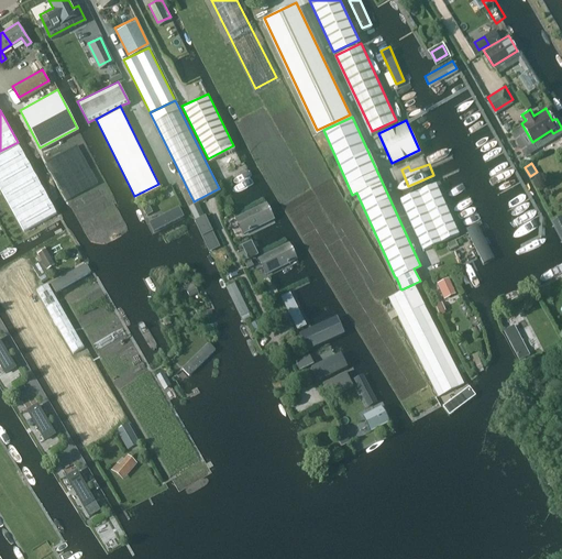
[(399,199),(414,229),(422,248),(440,240),(458,231),(436,183),(399,199)]
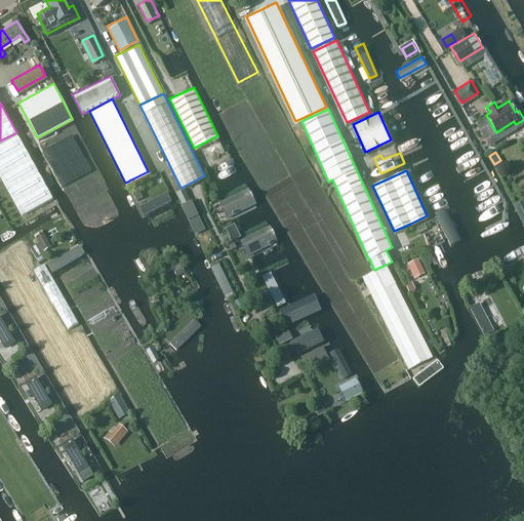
[(246,187),(218,201),(226,214),(253,200),(246,187)]
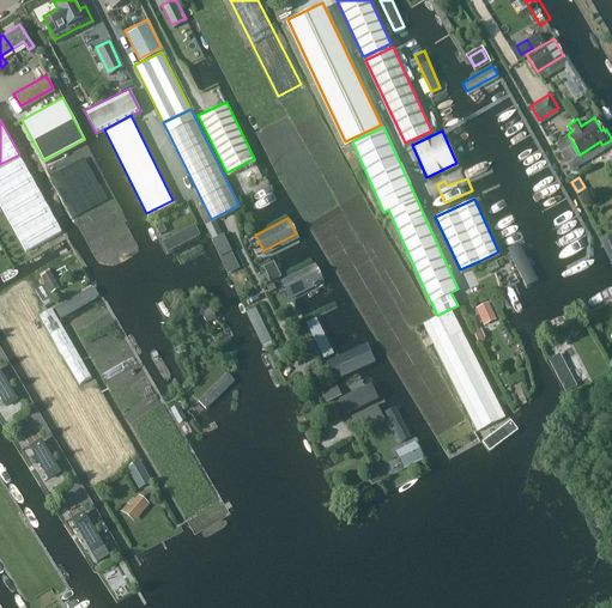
[(162,238),(167,248),(199,231),(193,220),(162,238)]
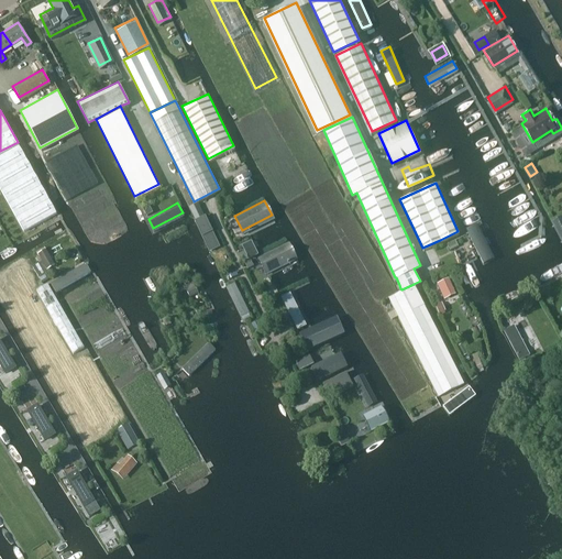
[(190,211),(205,241),(217,236),(202,206),(190,211)]
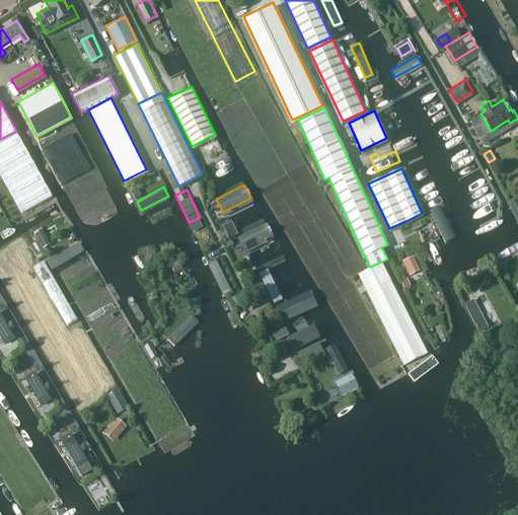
[(444,239),(453,235),(438,204),(429,209),(444,239)]
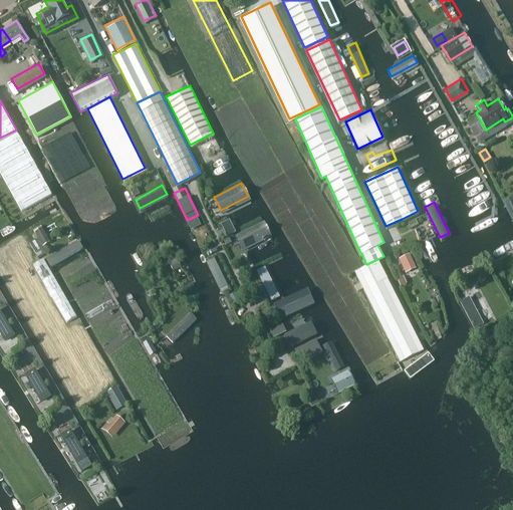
[(262,220),(235,234),(242,247),(269,233),(262,220)]
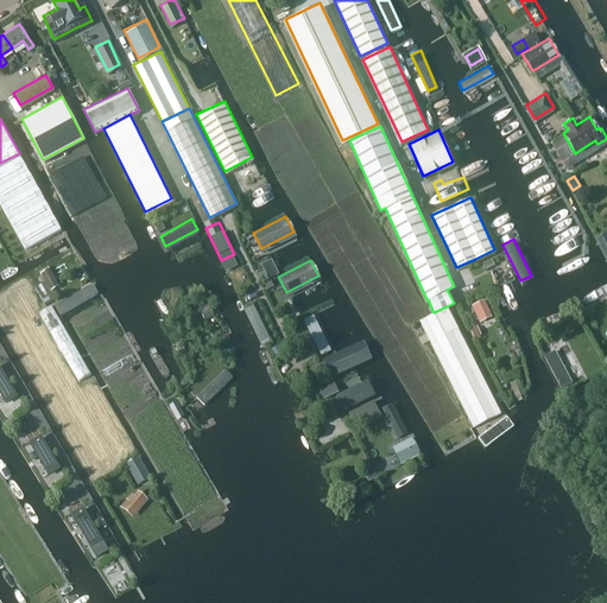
[(57,281),(48,265),(46,262),(38,268),(49,286),(57,281)]
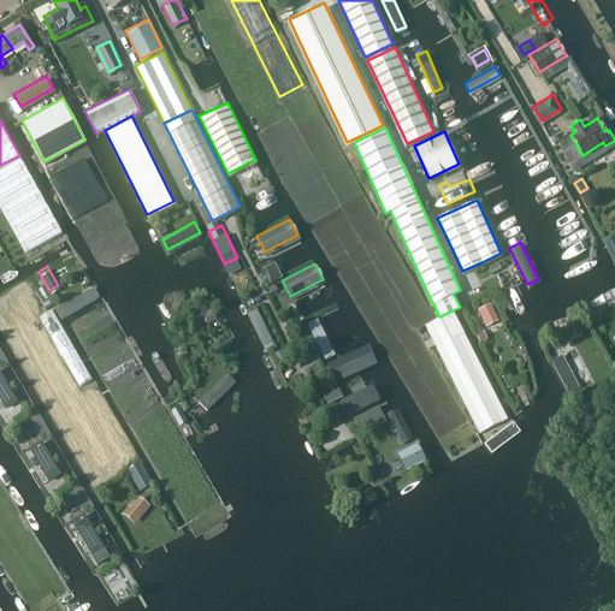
[(59,315),(98,294),(93,284),(54,307),(59,315)]
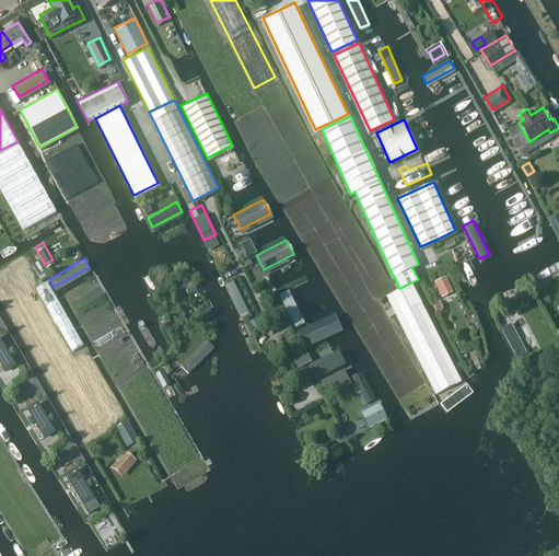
[(221,278),(236,308),(248,302),(233,273),(221,278)]
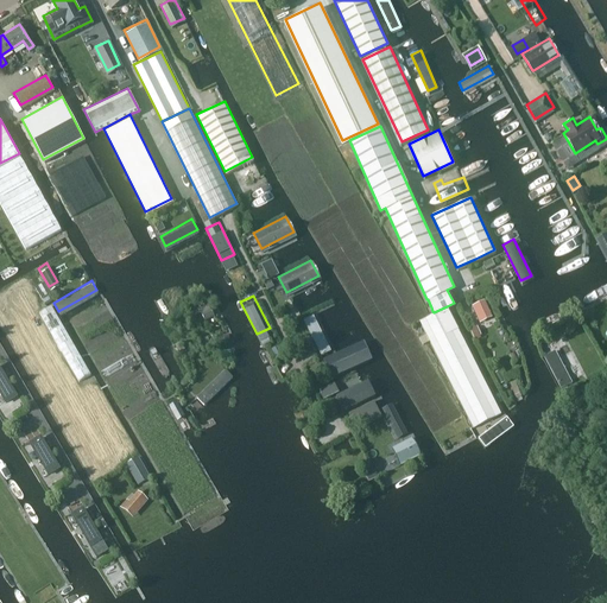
[(203,317),(213,312),(209,305),(212,304),(208,297),(198,302),(197,299),(196,300),(195,300),(191,302),(196,311),(200,309),(203,317)]
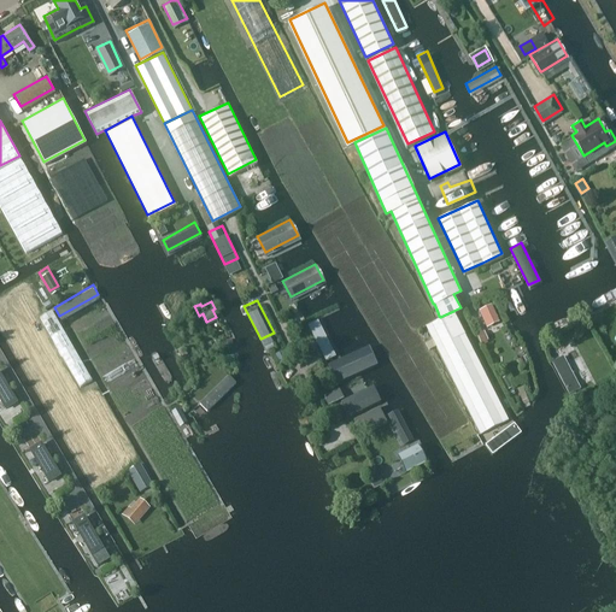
[(310,330),(342,313),(336,301),(304,317),(310,330)]
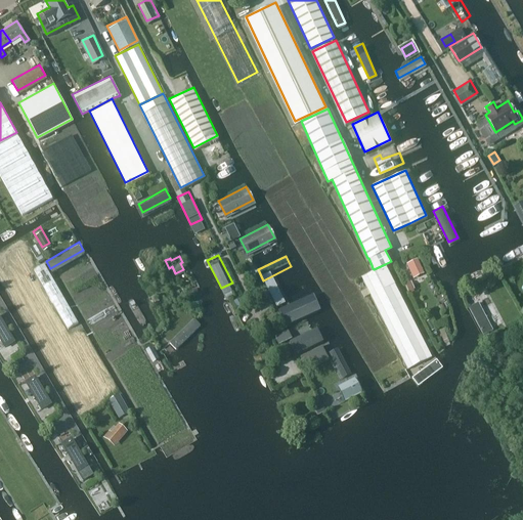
[(405,261),(410,270),(421,265),(417,256),(405,261)]
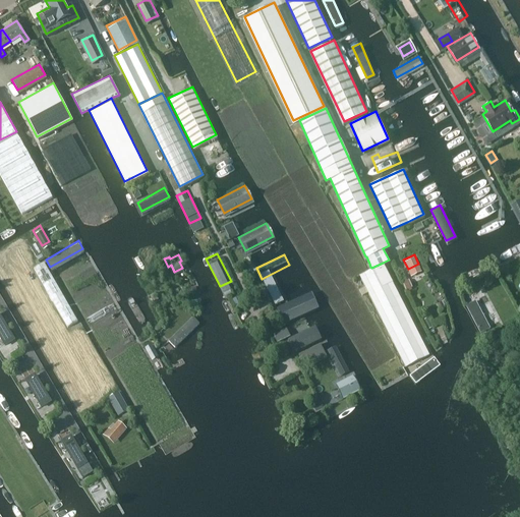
[(43,260),(33,266),(66,324),(76,318),(43,260)]
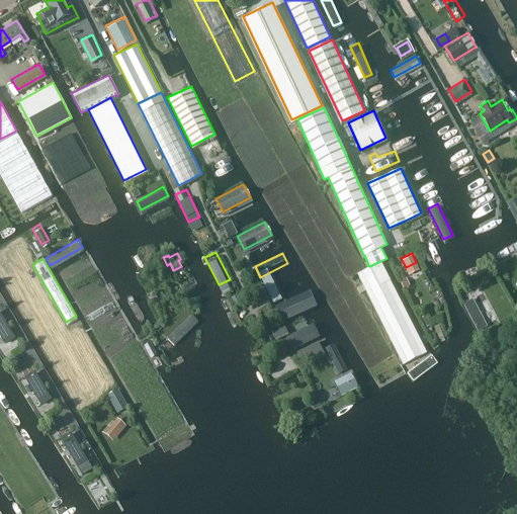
[(380,261),(369,266),(368,265),(356,271),(402,361),(426,350),(380,261)]
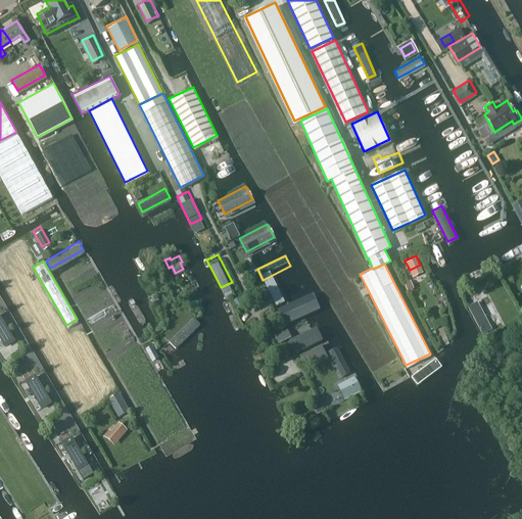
[(404,280),(402,280),(407,288),(413,285),(410,277),(404,280)]
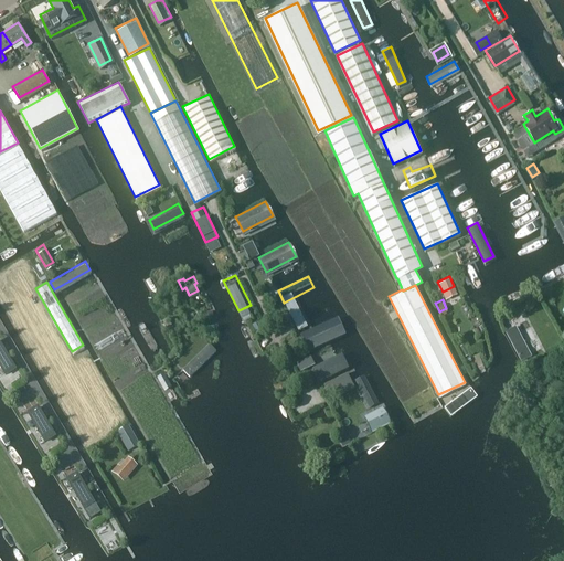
[(302,339),(332,325),(327,313),(297,328),(302,339)]
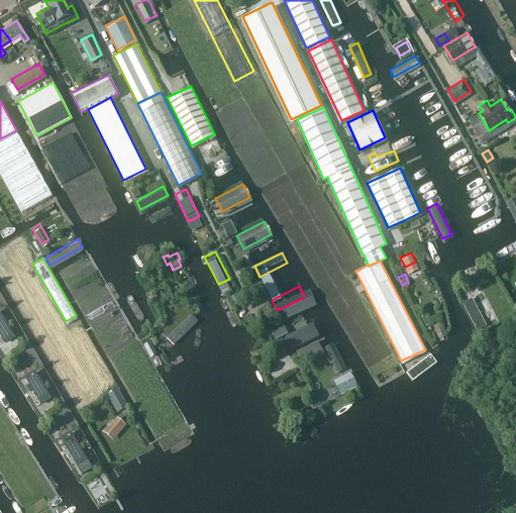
[(459,300),(475,328),(484,323),(470,295),(459,300)]
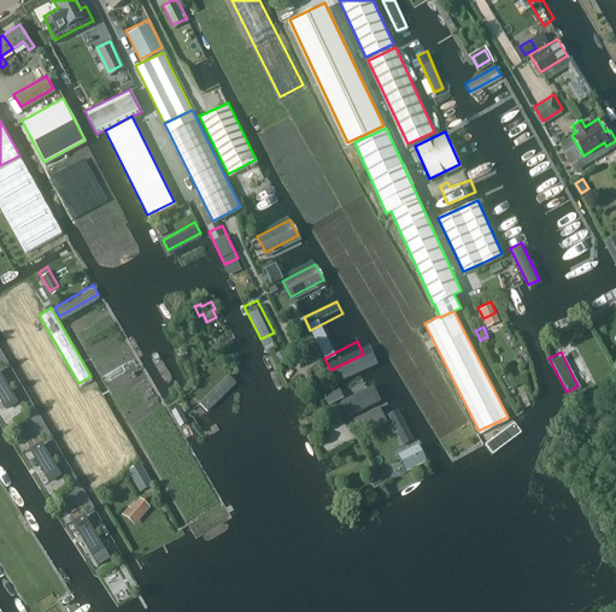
[(338,387),(370,370),(365,359),(333,376),(338,387)]
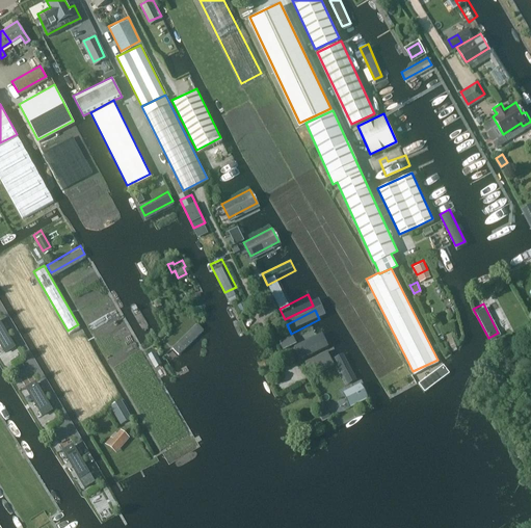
[(436,320),(430,323),(434,334),(442,331),(436,320)]
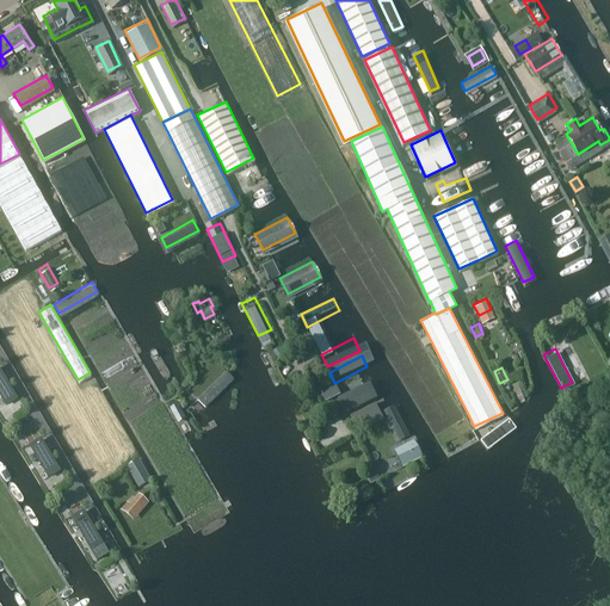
[(197,397),(203,402),(223,382),(219,376),(197,397)]
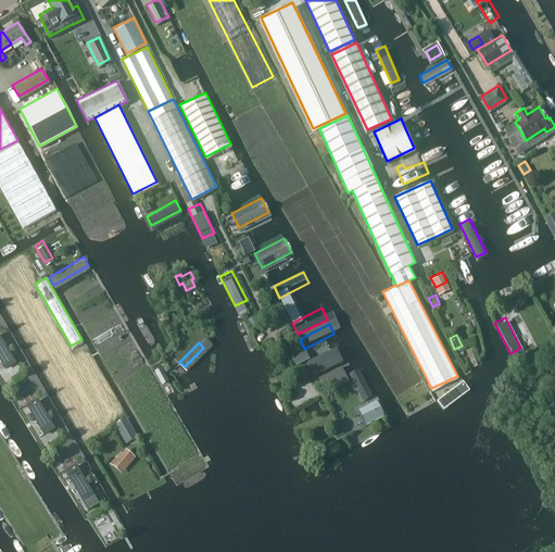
[(470,345),(465,347),(470,361),(476,360),(470,345)]
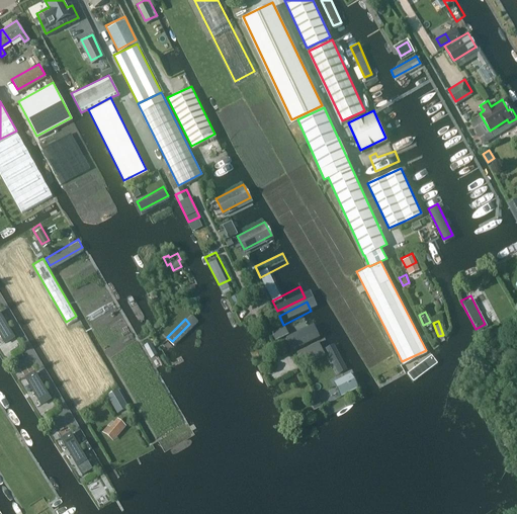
[(313,322),(285,335),(291,348),(319,335),(313,322)]
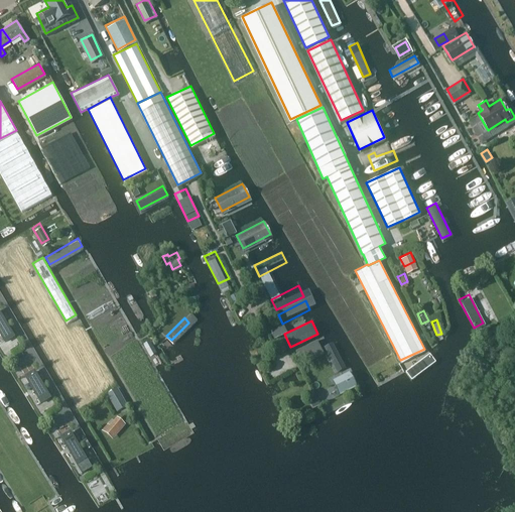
[(282,324),(271,330),(274,336),(285,330),(282,324)]
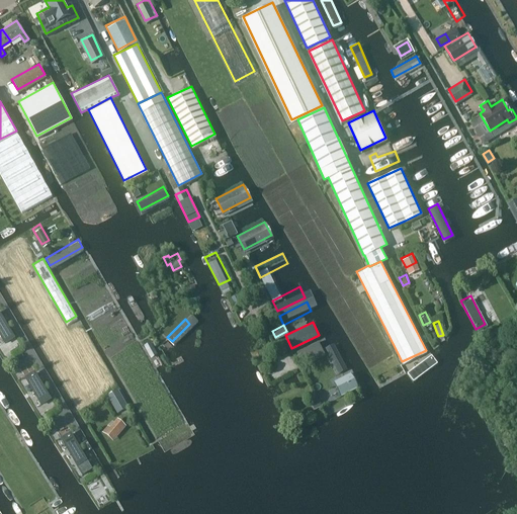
[(150,340),(143,343),(150,355),(156,351),(150,340)]
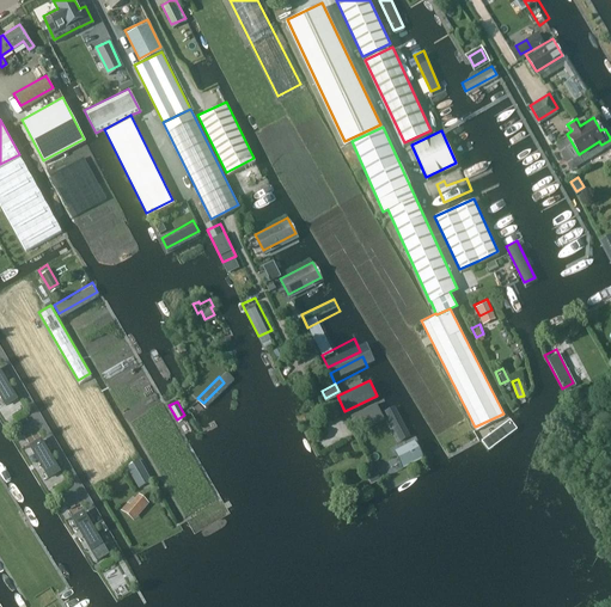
[(395,406),(385,411),(399,437),(408,433),(395,406)]
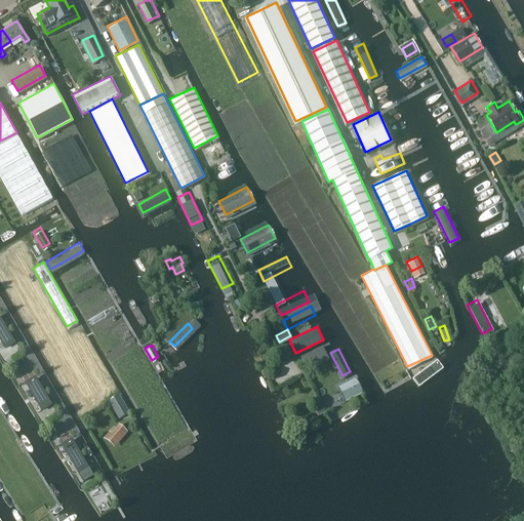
[(437,356),(414,374),(420,383),(443,364),(437,356)]
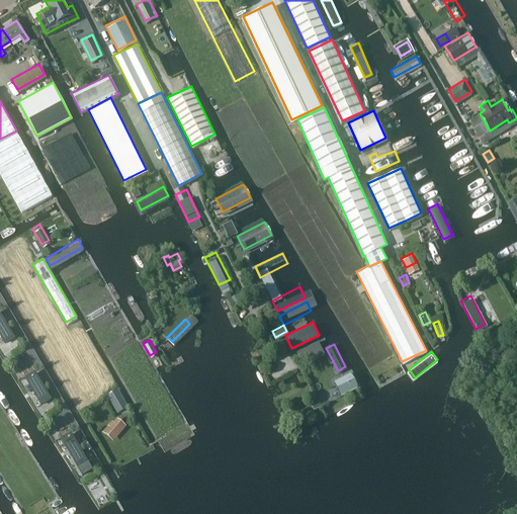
[(350,370),(334,378),(333,379),(340,394),(357,384),(353,377),(350,370)]
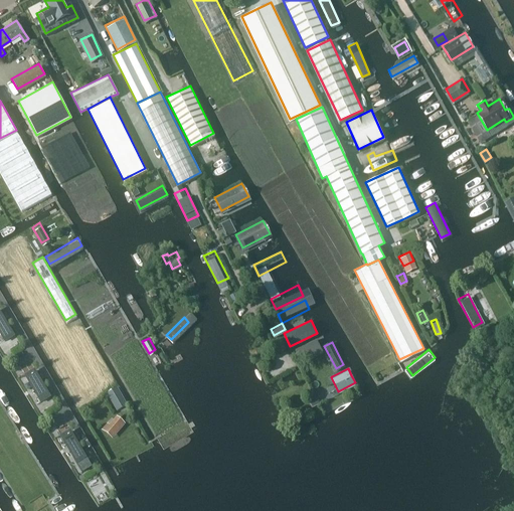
[(406,375),(402,368),(381,380),(385,387),(406,375)]
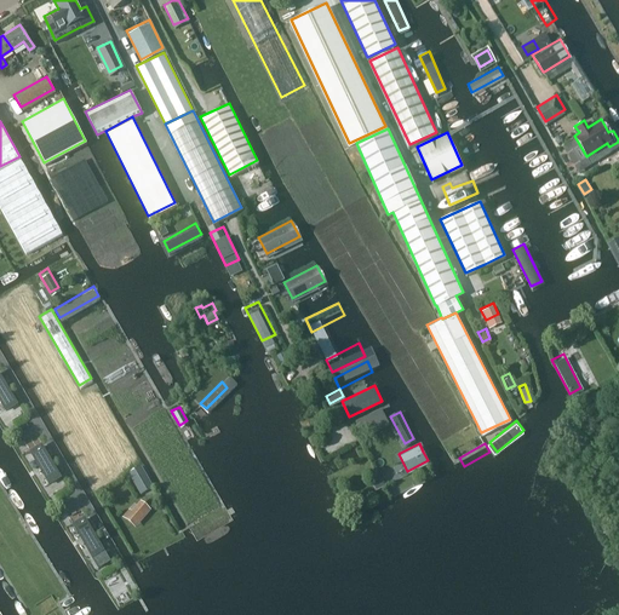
[(139,463),(127,470),(139,490),(153,483),(139,463)]
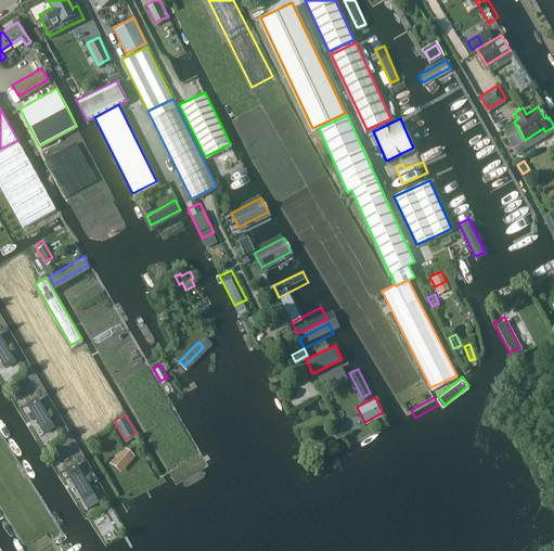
[(331,423),(337,437),(346,434),(338,420),(331,423)]
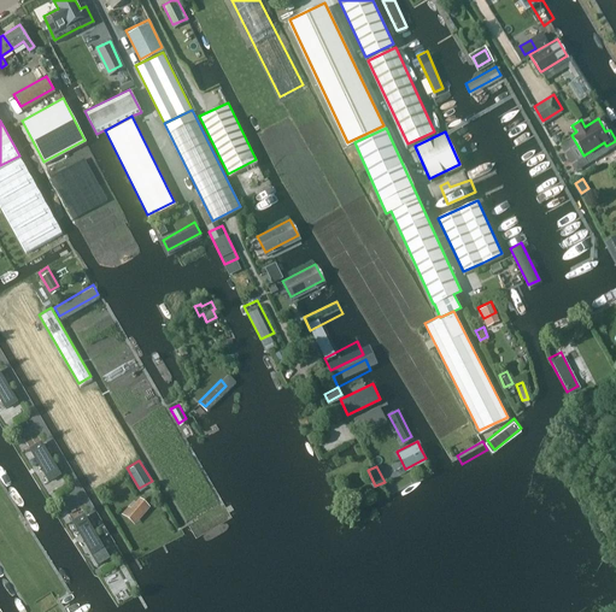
[(139,496),(130,506),(128,502),(121,511),(133,521),(147,504),(139,496)]
